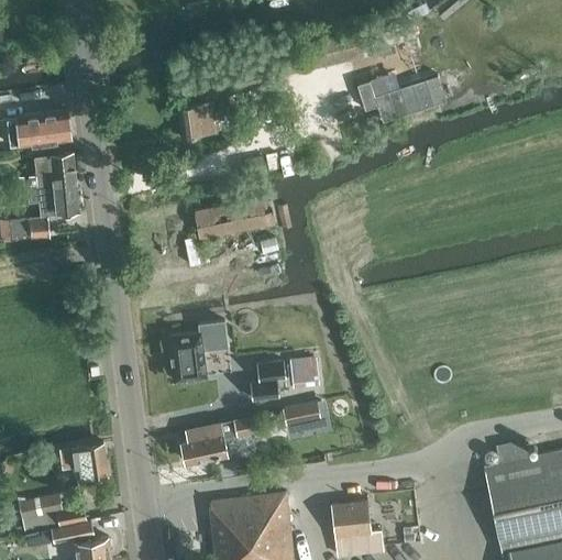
[(412,26),(366,37),(365,33),(274,54),(279,76),(370,56),(368,50),(416,39),(412,26)]
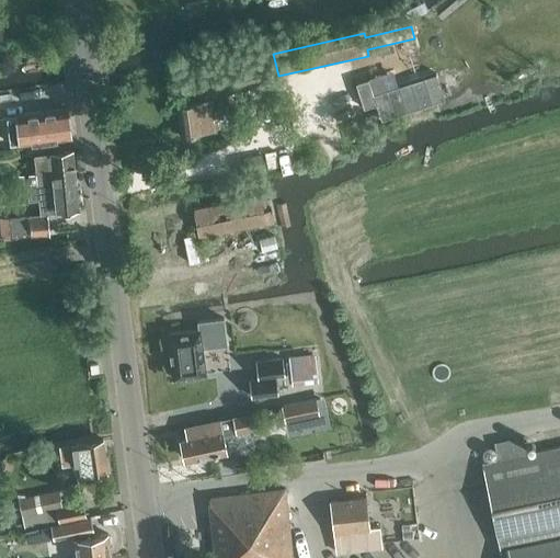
[(219,116),(214,117),(213,103),(178,107),(182,138),(216,134),(216,129),(221,128),(219,116)]
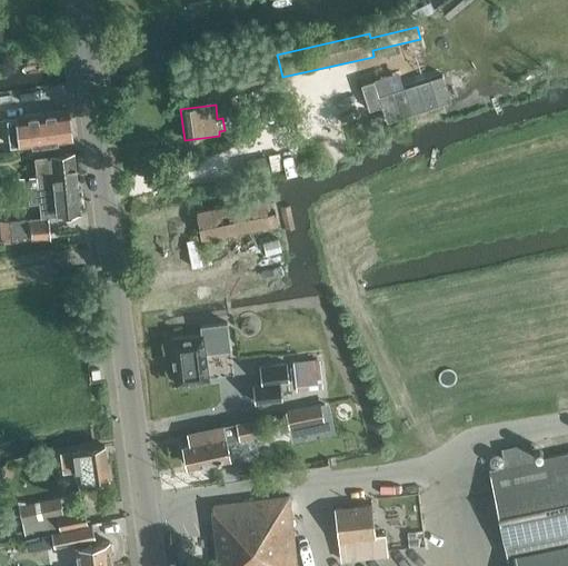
[(68,113),(21,119),(7,121),(10,149),(71,141),(68,113)]
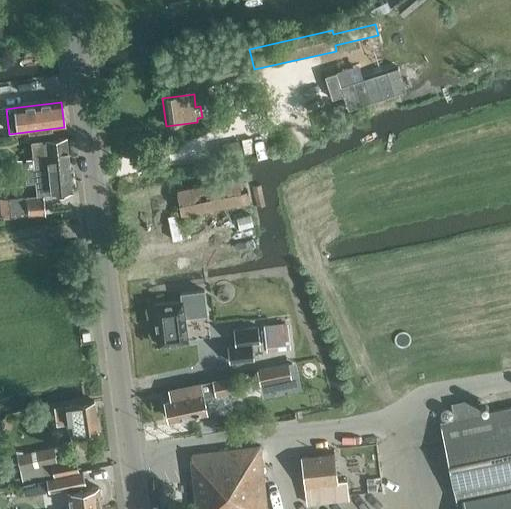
[(34,169),(34,170),(68,167),(65,140),(31,143),(33,161),(26,162),(27,170),(34,169)]
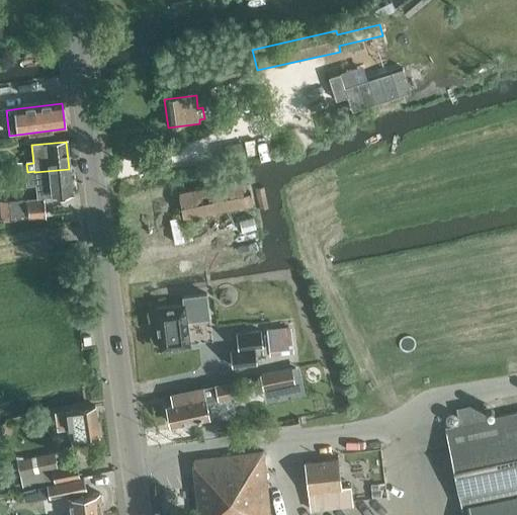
[(217,151),(220,164),(244,159),(241,146),(217,151)]
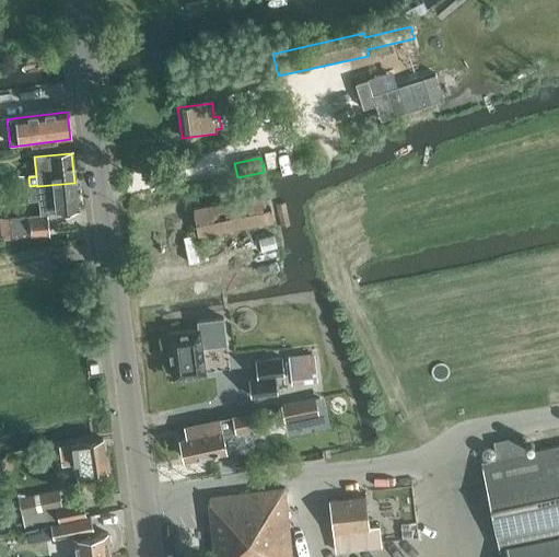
[(13,177),(15,189),(25,187),(24,176),(13,177)]
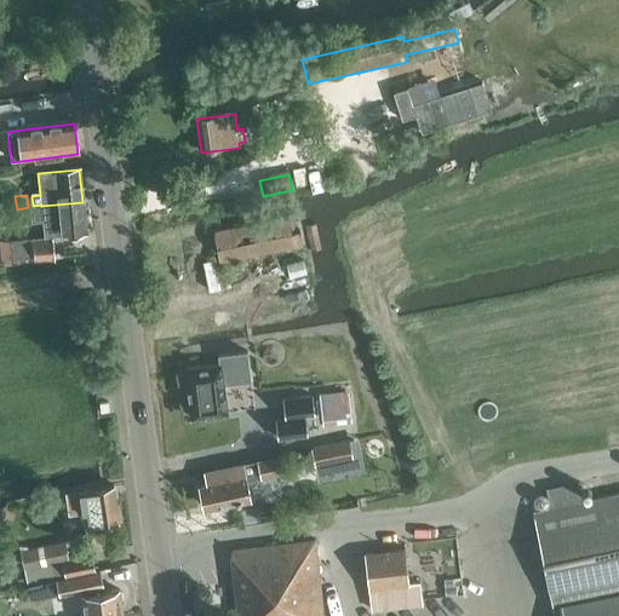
[(82,202),(41,206),(41,207),(34,208),(35,217),(43,216),(45,239),(86,235),(82,202)]
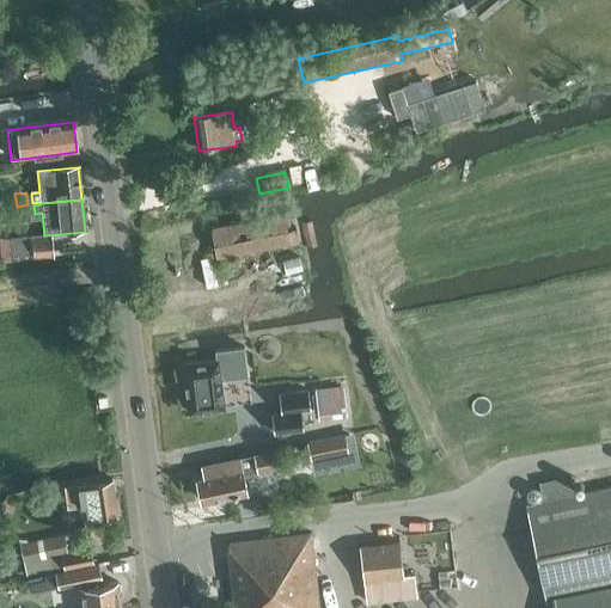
[(28,204),(17,207),(18,219),(30,217),(28,204)]
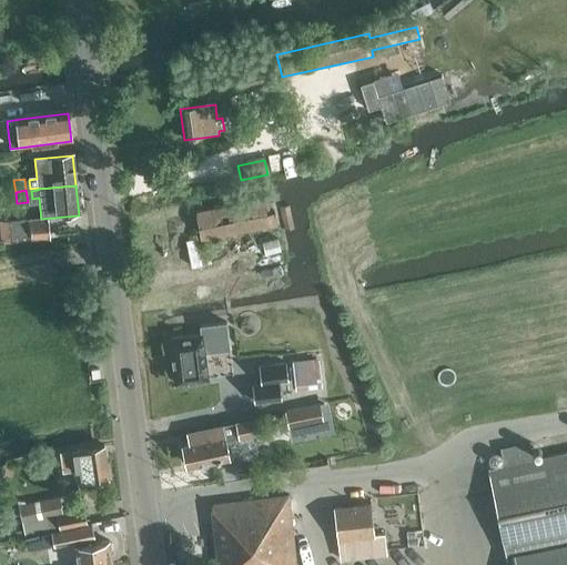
[(2,209),(13,209),(13,198),(2,198),(2,209)]
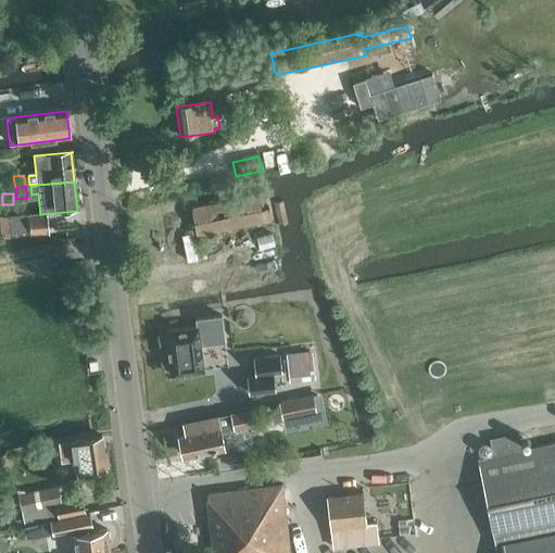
[(190,209),(196,237),(270,223),(265,195),(190,209)]
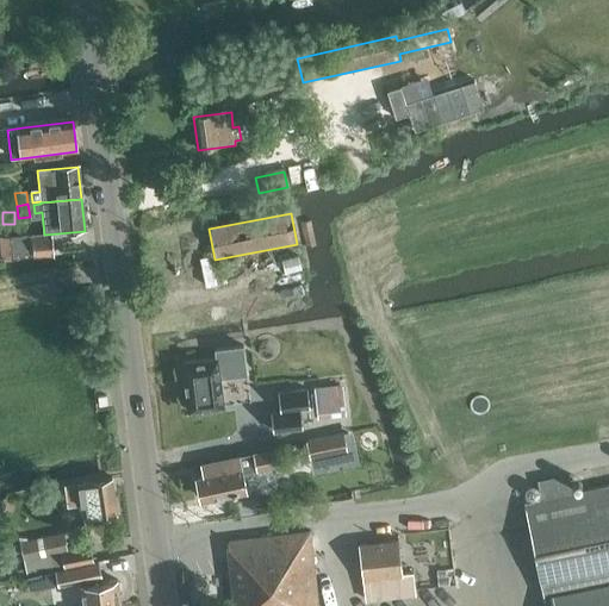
[(48,236),(29,238),(29,243),(30,257),(30,260),(50,257),(48,236)]
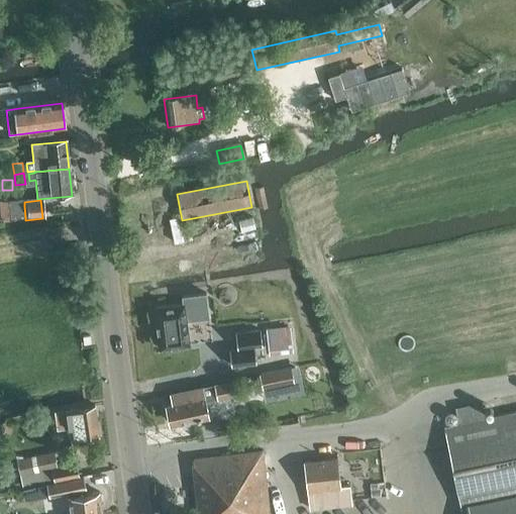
[(0,220),(25,218),(24,206),(23,201),(0,203),(0,220)]
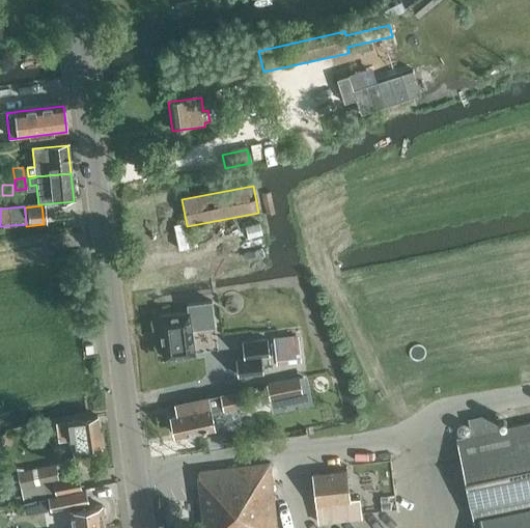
[(160,318),(165,361),(195,357),(192,331),(217,327),(213,303),(188,306),(190,314),(160,318)]
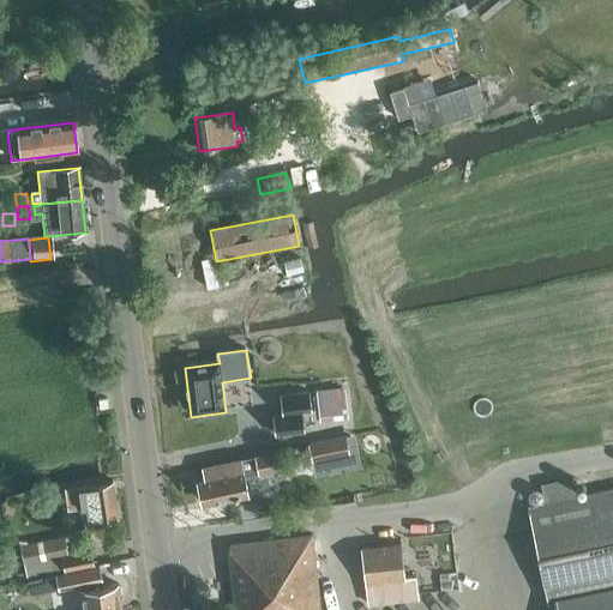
[(284,415),(275,416),(277,435),(306,430),(304,412),(313,411),(311,392),(293,394),(295,414),(284,415)]
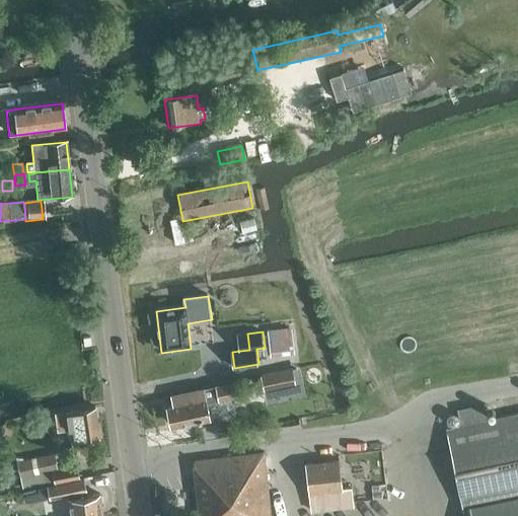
[(260,378),(263,391),(294,385),(291,371),(260,378)]
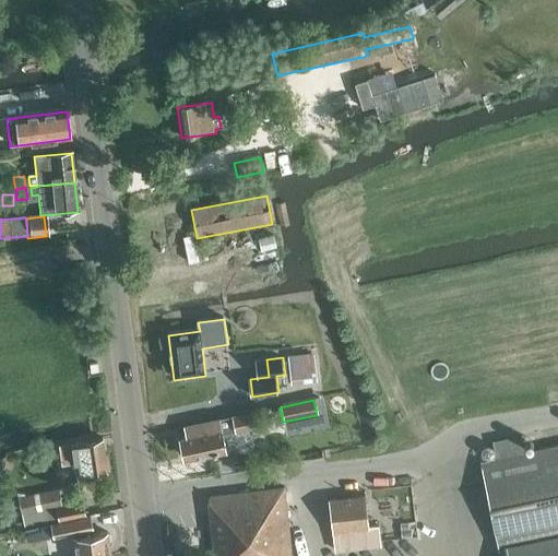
[(253,429),(250,413),(182,427),(185,438),(178,439),(182,461),(225,452),(222,436),(253,429)]
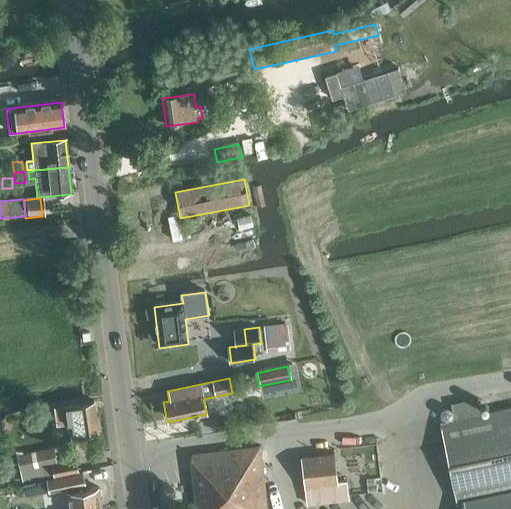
[(97,433),(93,404),(65,408),(53,410),(56,426),(68,424),(70,437),(97,433)]
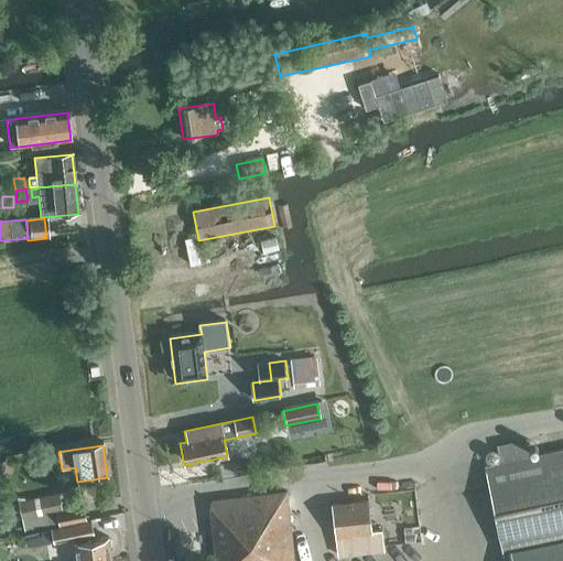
[(562,560),(562,452),(484,468),(502,559),(510,558),(510,560),(562,560)]
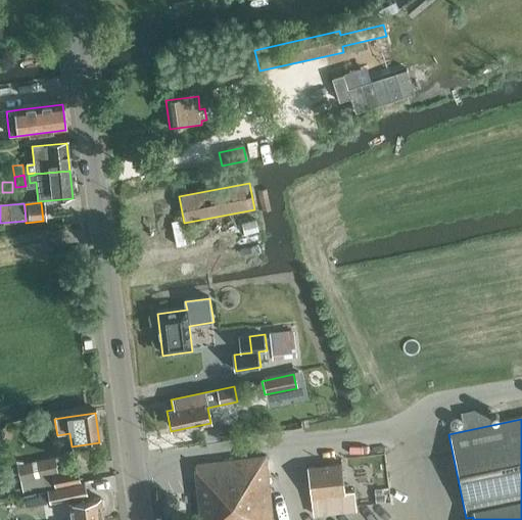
[(194,467),(199,519),(272,519),(265,458),(194,467)]
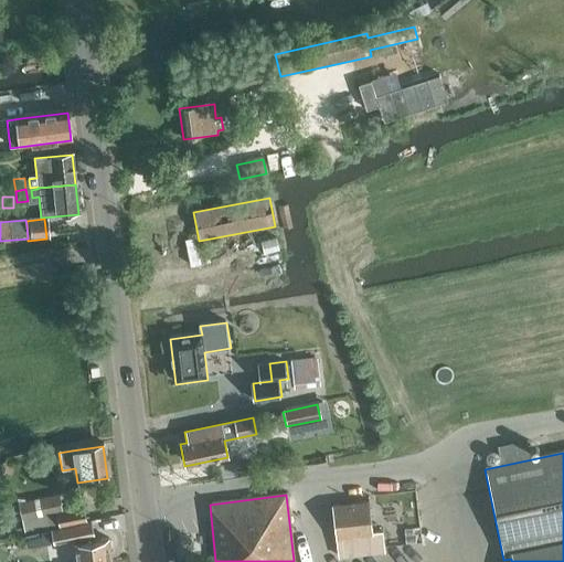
[(62,512),(60,497),(19,505),(24,536),(60,528),(85,522),(83,509),(62,512)]
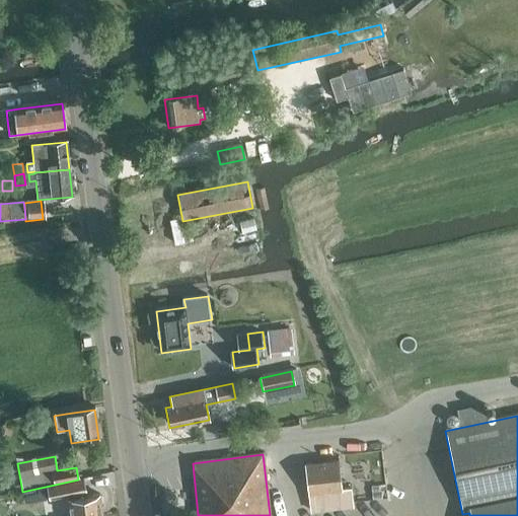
[(339,461),(304,465),(310,515),(354,515),(351,489),(342,490),(339,461)]
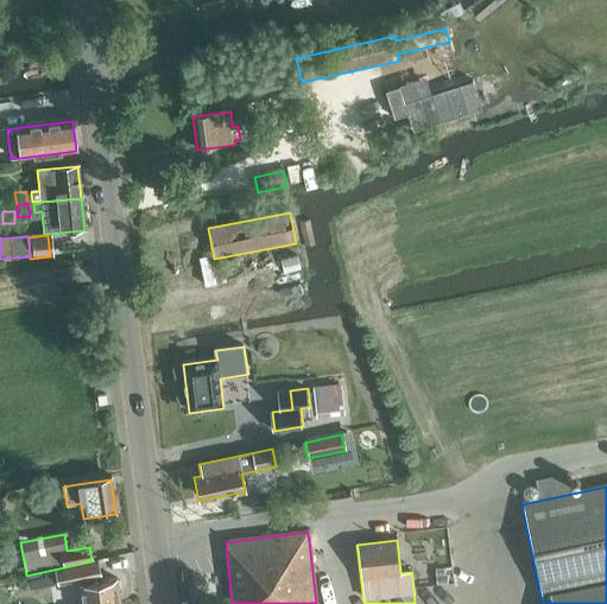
[(96,564),(55,572),(57,586),(100,578),(96,564)]
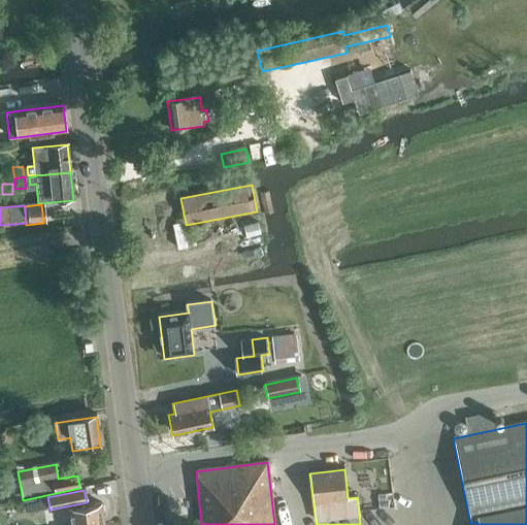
[(103,524),(100,504),(68,510),(70,522),(53,524),(103,524)]
